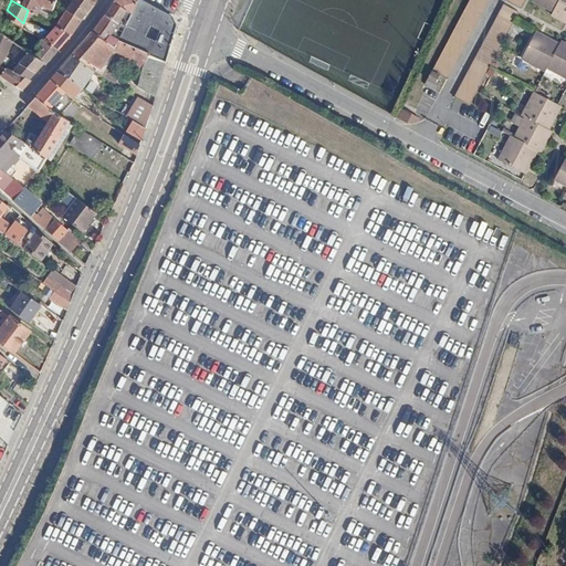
[(52,24),(70,34),(75,27),(82,20),(65,10),(60,19),(50,13),(49,17),(30,6),(32,1),(49,11),(54,0),(24,0),(21,6),(28,10),(52,24)]
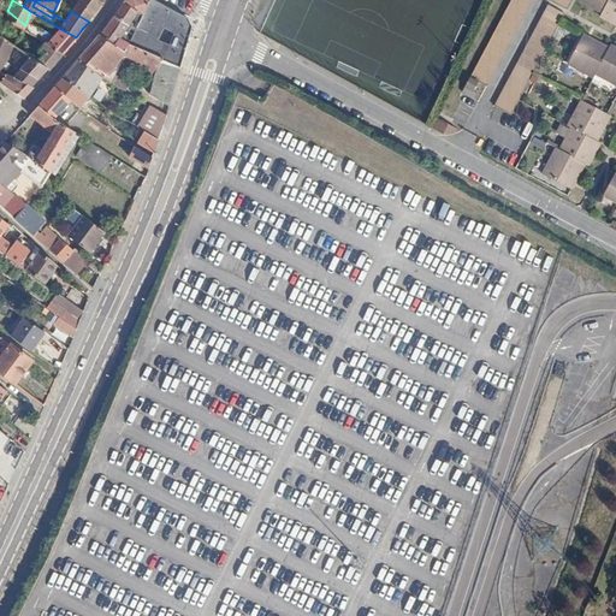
[(80,0),(78,3),(94,13),(102,3),(102,0),(80,0)]
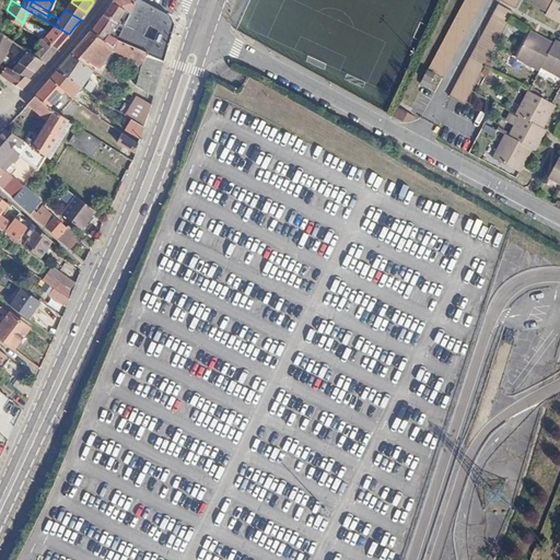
[(144,69),(158,78),(172,32),(174,25),(170,15),(141,0),(135,0),(133,2),(129,0),(113,0),(106,11),(103,13),(91,31),(116,46),(127,54),(126,57),(144,69)]
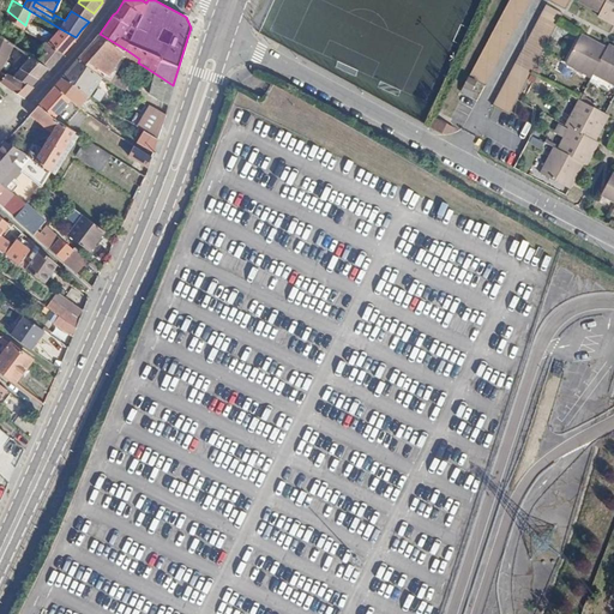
[(529,0),(505,0),(459,92),(469,97),(477,82),(486,85),(529,0)]
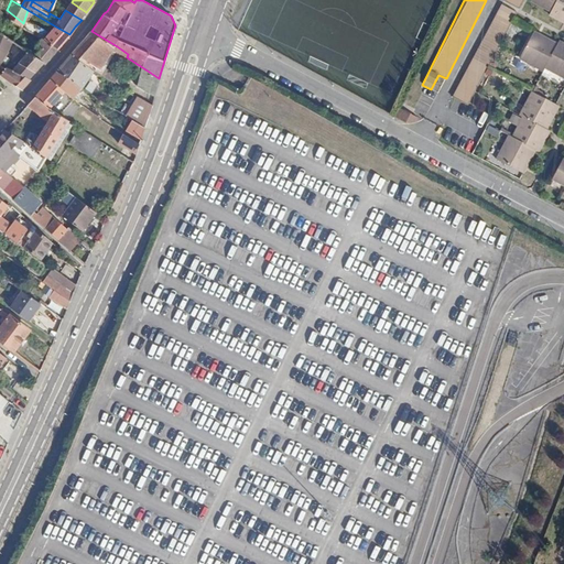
[(563,0),(556,0),(552,9),(549,12),(563,19),(563,0)]
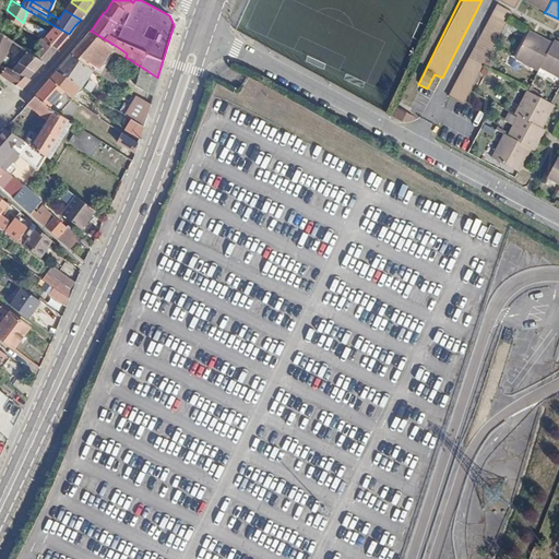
[(64,10),(81,20),(83,15),(85,12),(71,2),(64,10)]
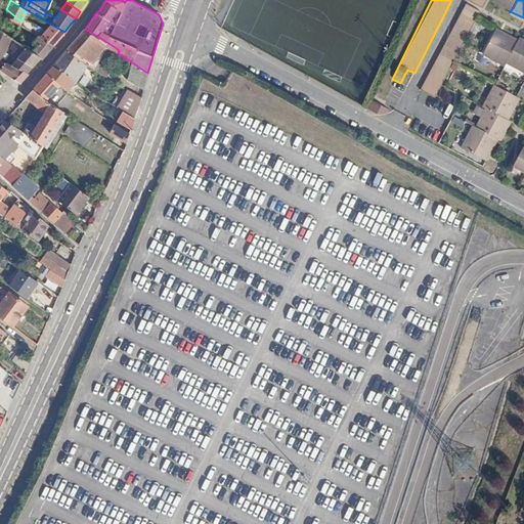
[(480,11),(466,4),(421,89),(434,96),(480,11)]
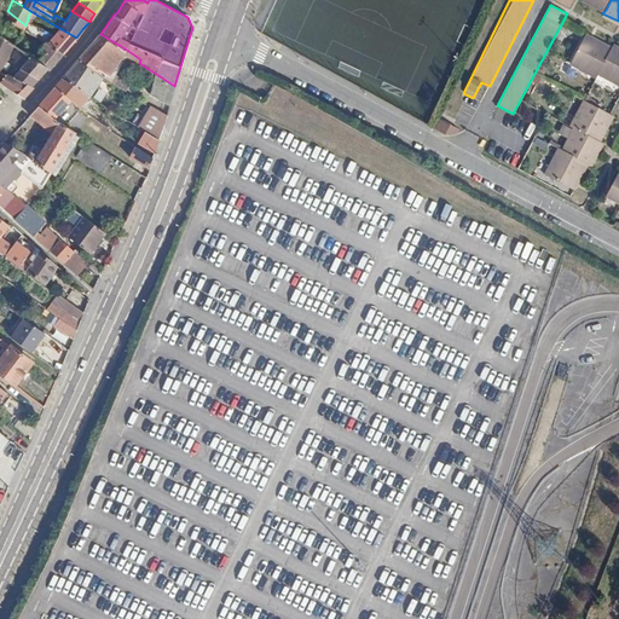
[(25,25),(7,11),(0,25),(0,34),(18,47),(25,25)]
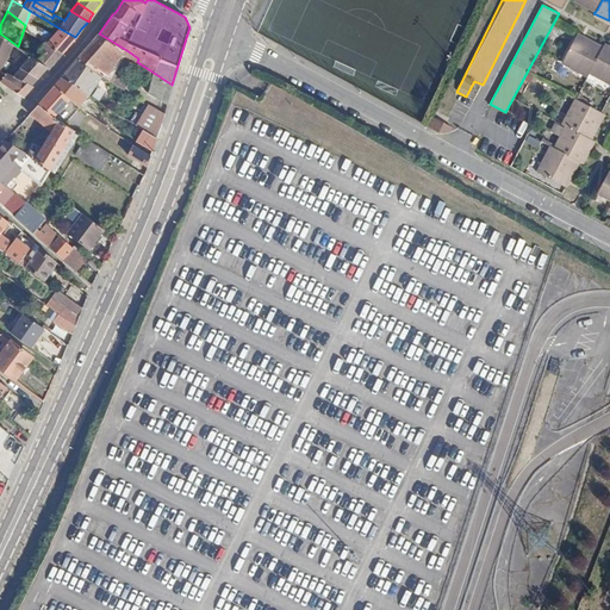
[(56,26),(45,41),(63,53),(69,45),(75,37),(56,26)]
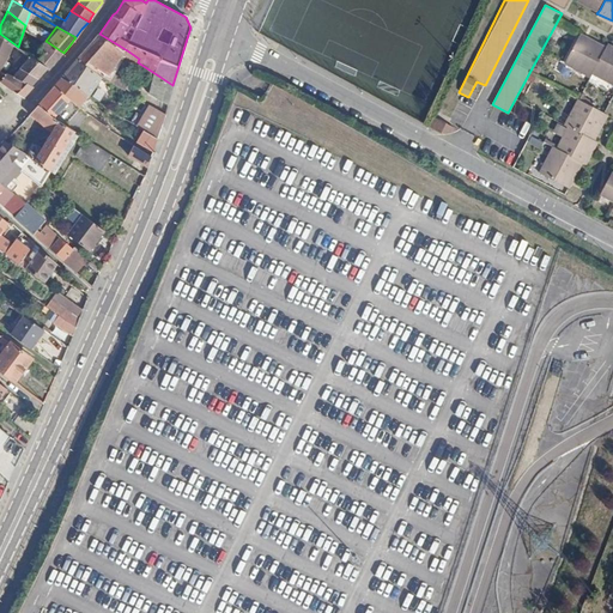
[(18,47),(0,34),(0,49),(11,58),(18,47)]
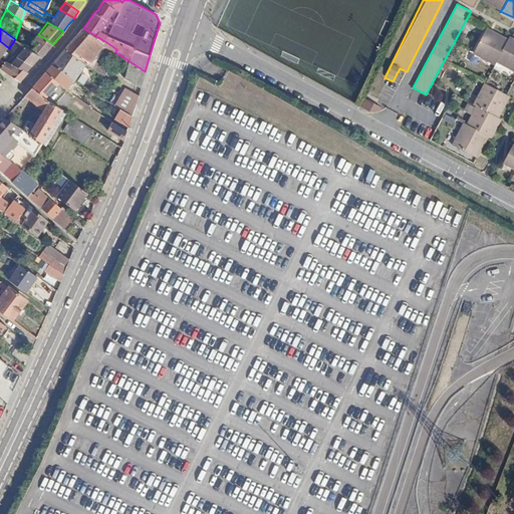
[(100,50),(106,42),(83,28),(65,51),(78,58),(90,43),(100,50)]
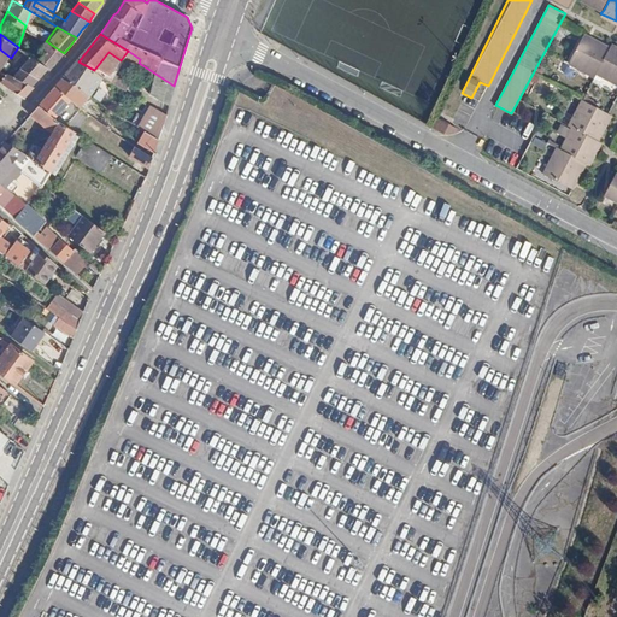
[(46,41),(42,46),(59,59),(62,57),(64,53),(46,41)]
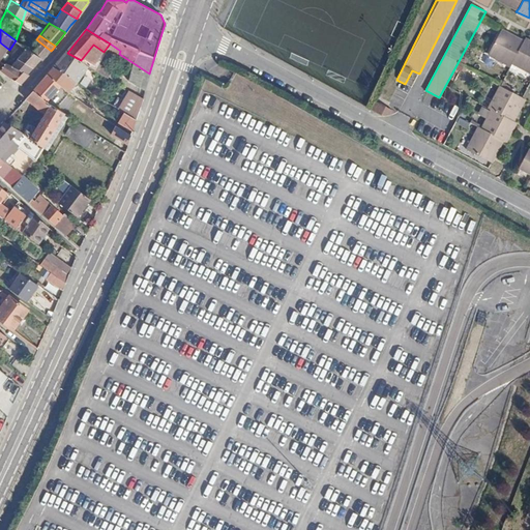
[(524,42),(510,36),(508,40),(502,37),(493,56),(511,65),(513,62),(524,42)]
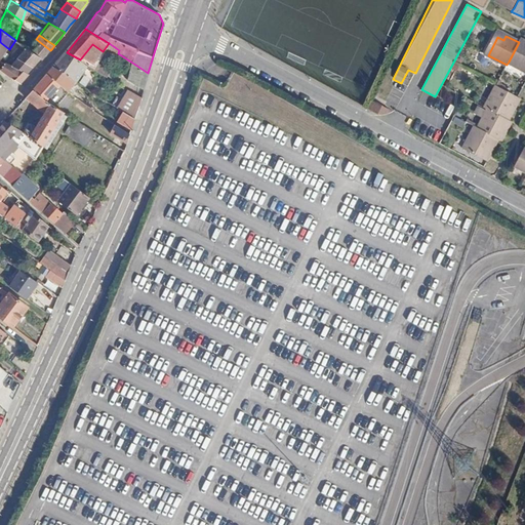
[(524,70),(524,40),(521,38),(519,42),(509,62),(524,70)]
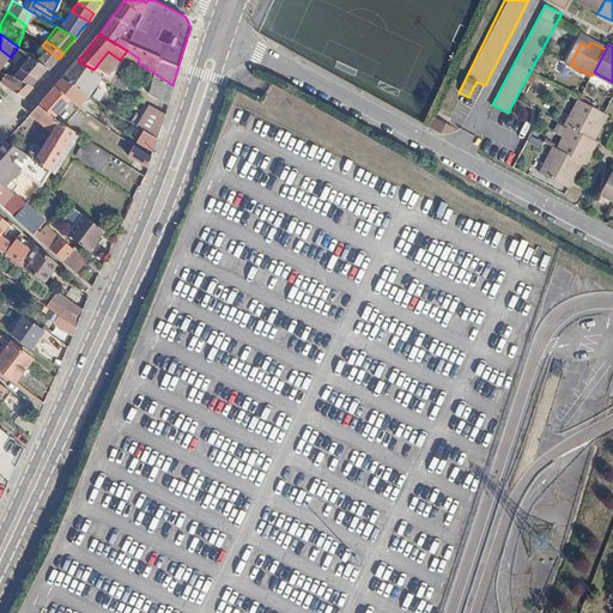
[(42,46),(34,59),(48,68),(49,70),(59,59),(42,46)]
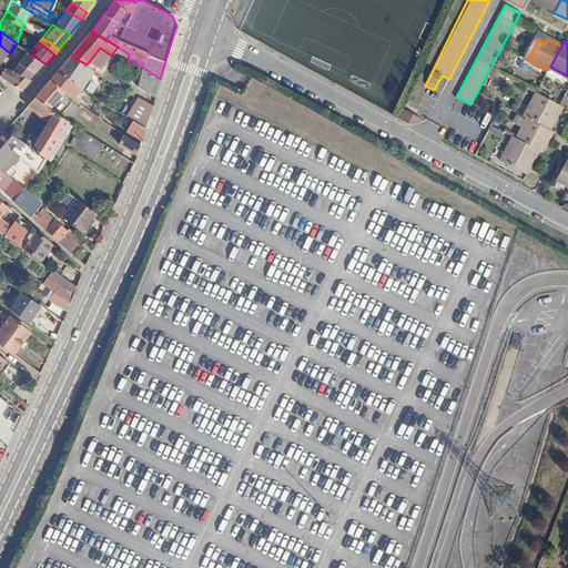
[(10,53),(0,46),(0,58),(3,61),(10,53)]
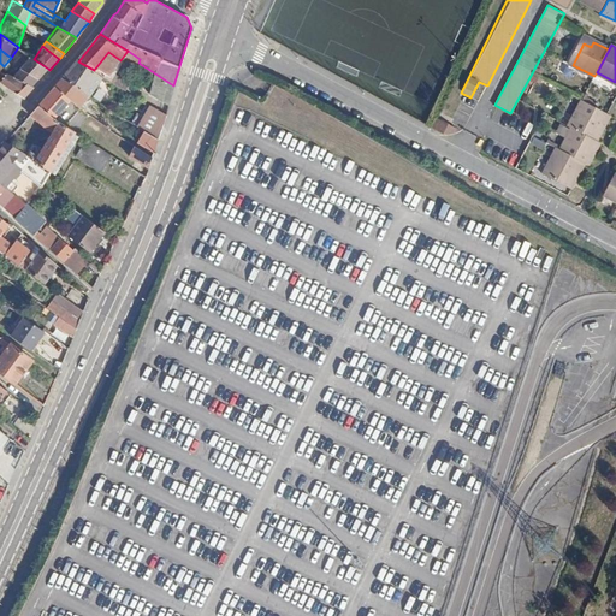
[(34,59),(28,70),(40,80),(42,75),(48,69),(34,59)]
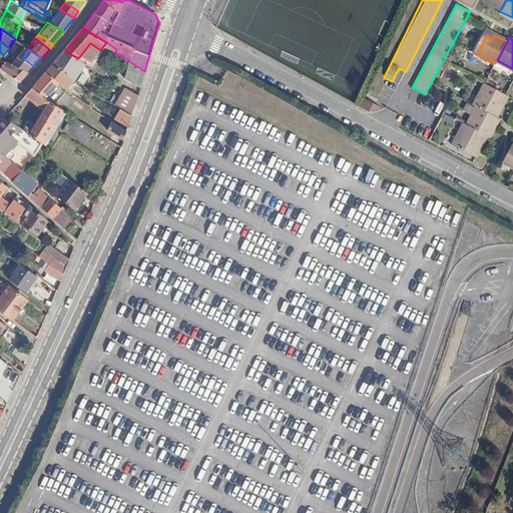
[(85,63),(78,58),(65,51),(59,58),(52,65),(72,77),(85,63)]
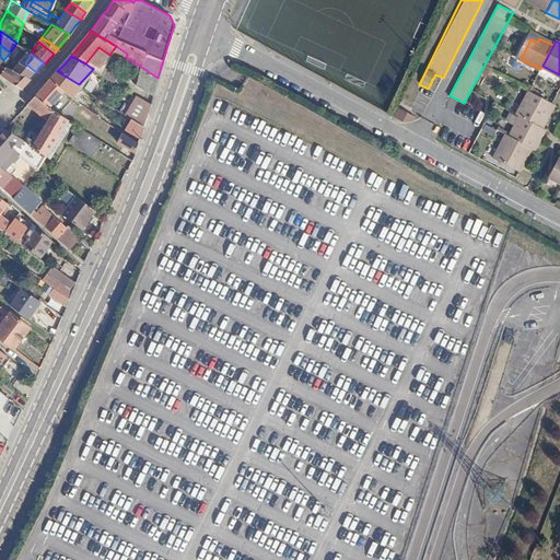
[(19,71),(30,79),(36,72),(25,63),(19,71)]
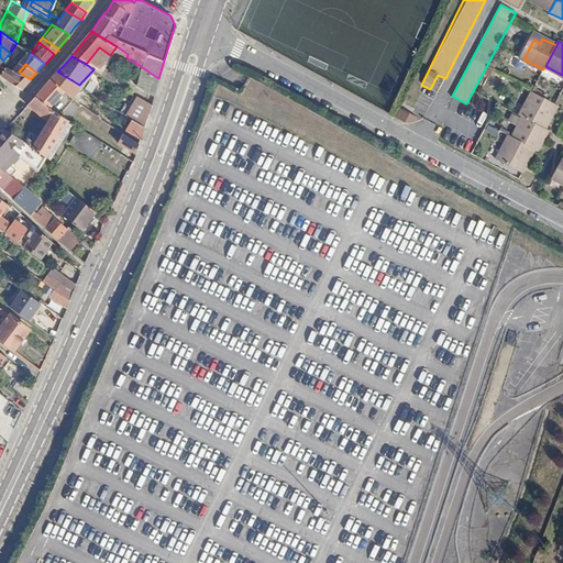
[(9,65),(2,74),(22,89),(30,79),(19,72),(9,65)]
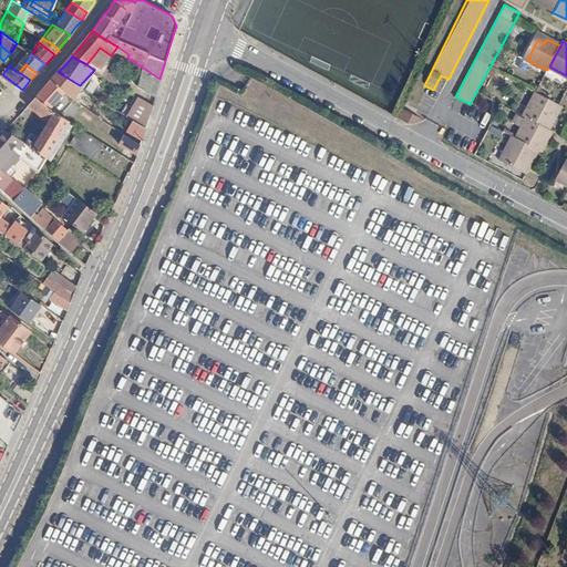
[(154,98),(160,79),(146,70),(136,86),(154,98)]
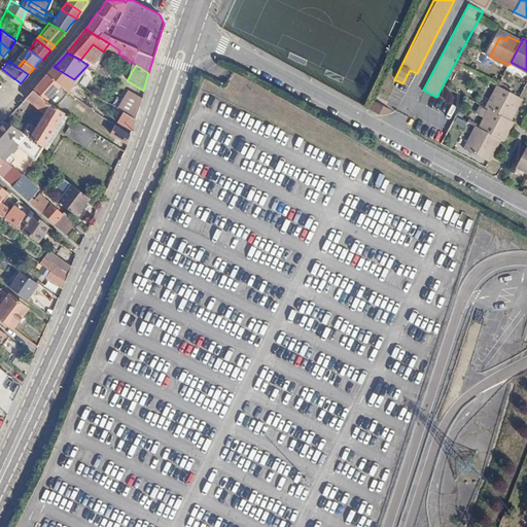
[(77,82),(74,79),(54,67),(50,70),(46,74),(64,88),(69,91),(77,82)]
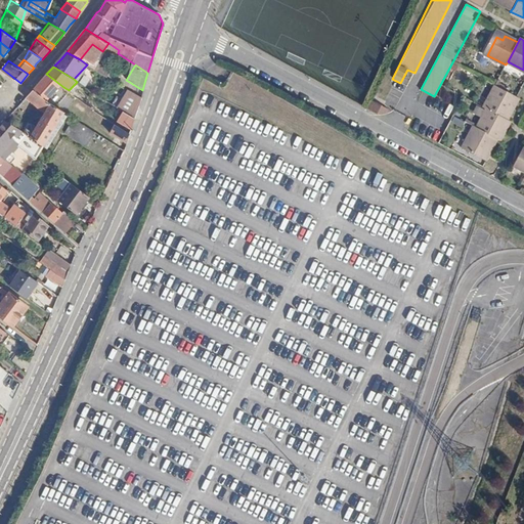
[(51,101),(63,87),(46,74),(40,81),(34,89),(51,101)]
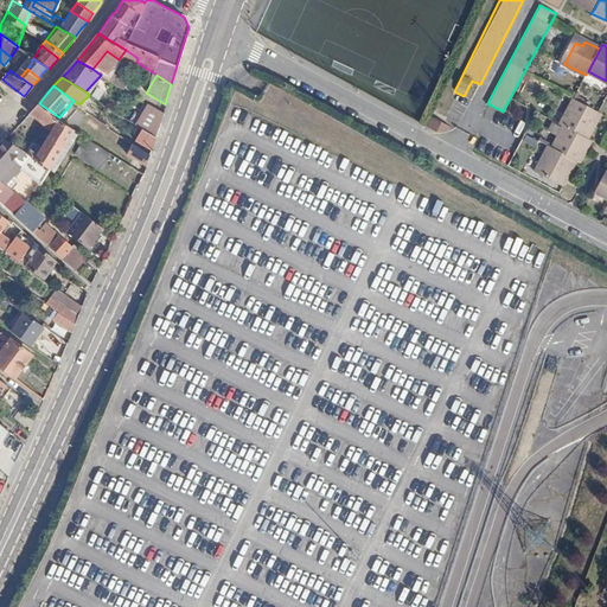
[(601,104),(577,93),(567,114),(570,115),(590,126),(601,104)]
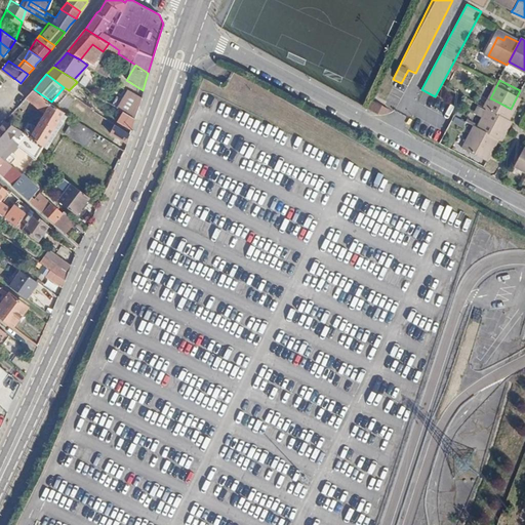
[(70,114),(51,102),(34,89),(26,97),(44,111),(36,123),(30,120),(23,131),(45,148),(70,114)]
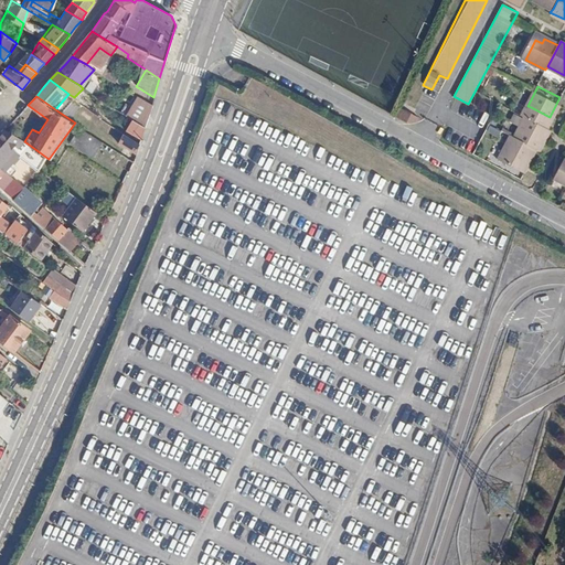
[(136,96),(129,107),(147,117),(151,105),(136,96)]
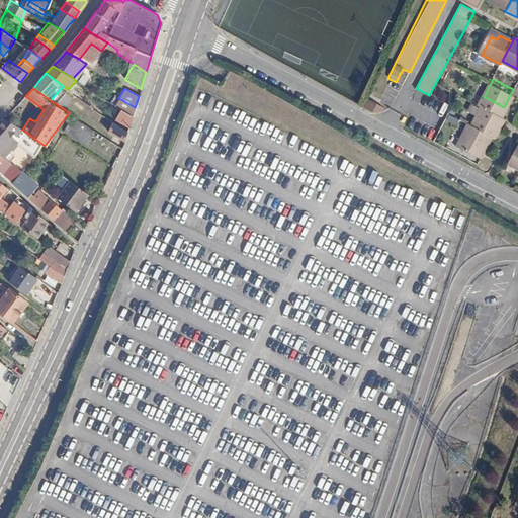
[(508,109),(504,107),(487,98),(477,117),(493,126),(498,128),(508,109)]
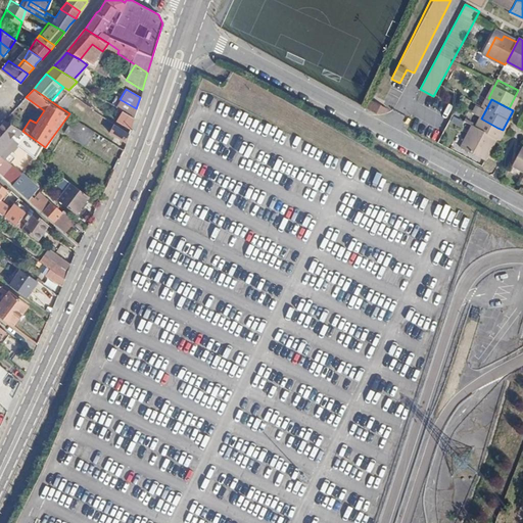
[(121,110),(114,119),(130,128),(133,119),(121,110)]
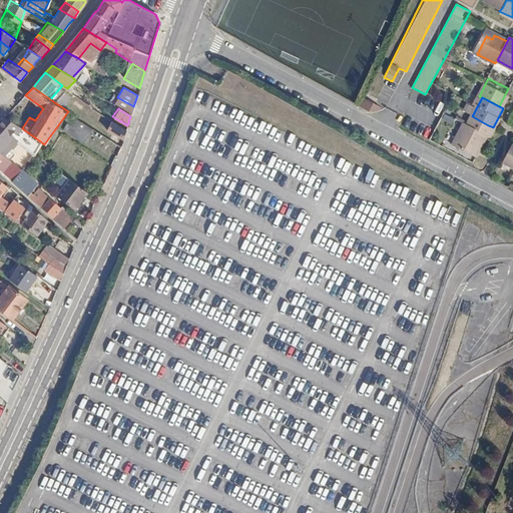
[(479,144),(488,125),(472,116),(469,115),(459,134),(479,144)]
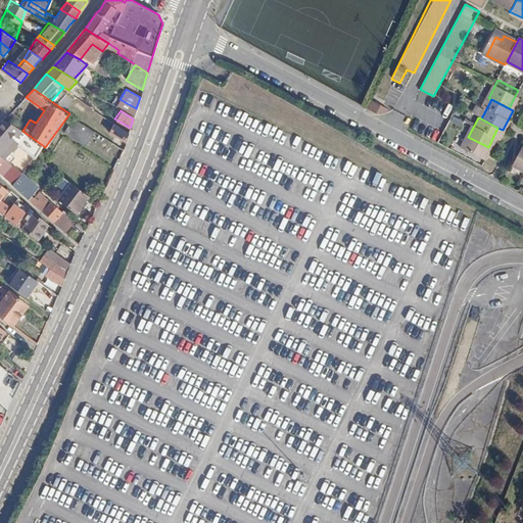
[(37,155),(45,147),(22,131),(4,120),(0,124),(0,125),(20,143),(37,155)]
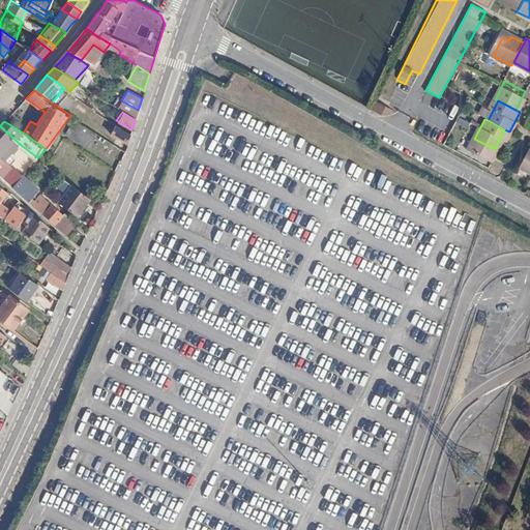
[(112,125),(108,130),(126,144),(129,137),(112,125)]
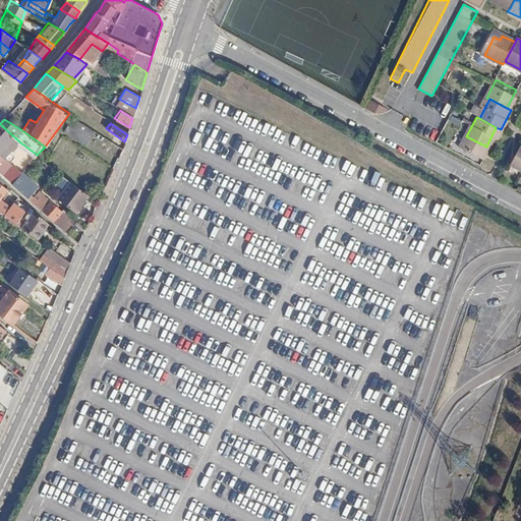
[(0,152),(7,157),(20,142),(0,124),(0,152)]
